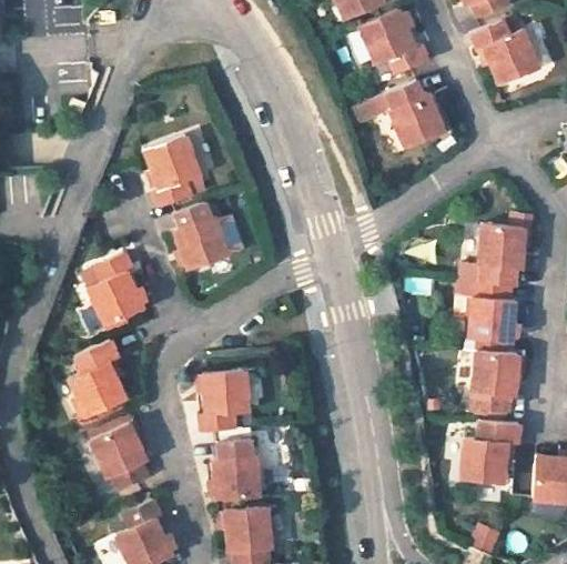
[(340,0),(348,20),(387,2),(386,0),(340,0)]
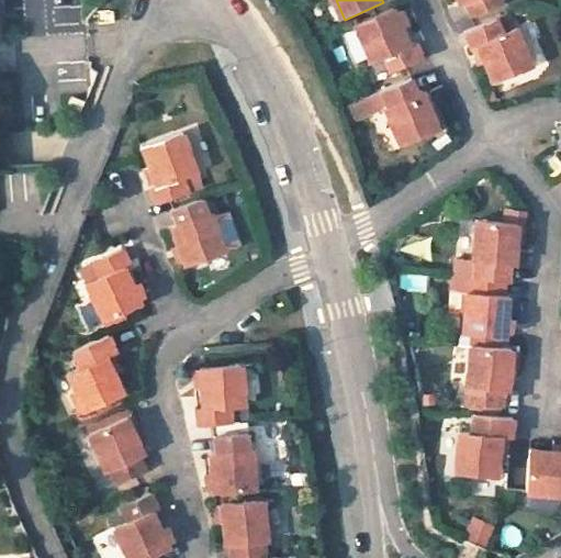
[(470,6),(475,20),(508,8),(504,0),(461,0),(464,8),(470,6)]
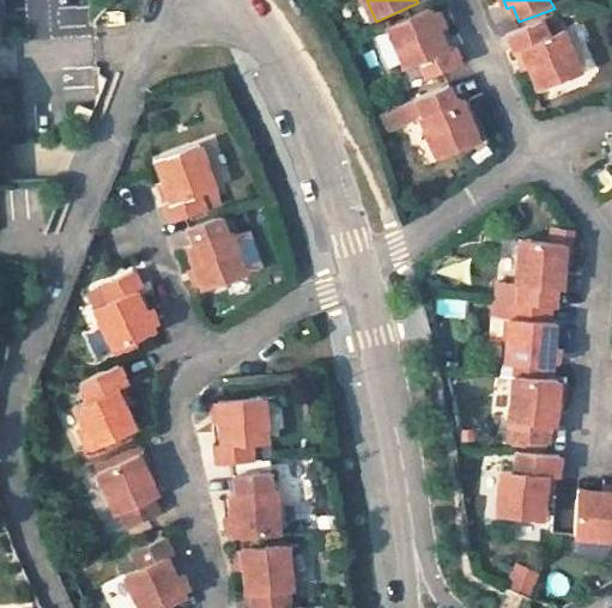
[(450,50),(442,28),(436,14),(435,10),(434,8),(391,26),(407,68),(423,61),(429,79),(462,65),(458,53),(456,48),(450,50)]
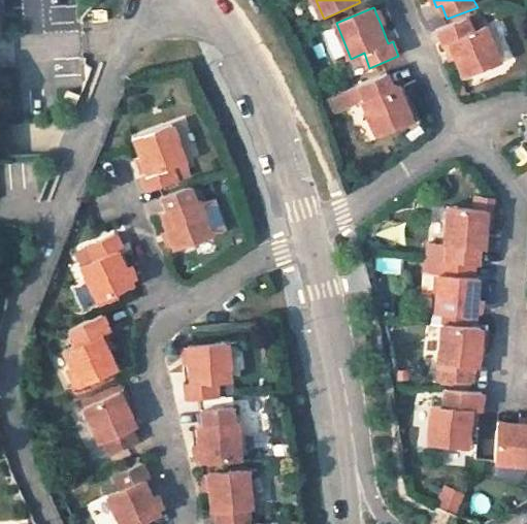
[(385,23),(380,10),(375,12),(381,24),(385,23)]
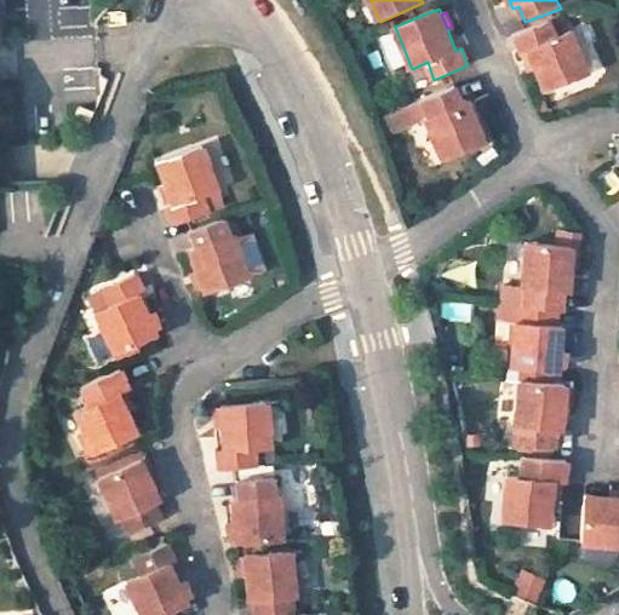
[(540,68),(548,90),(590,74),(573,32),(557,38),(552,21),(519,34),(526,51),(533,47),(540,68)]
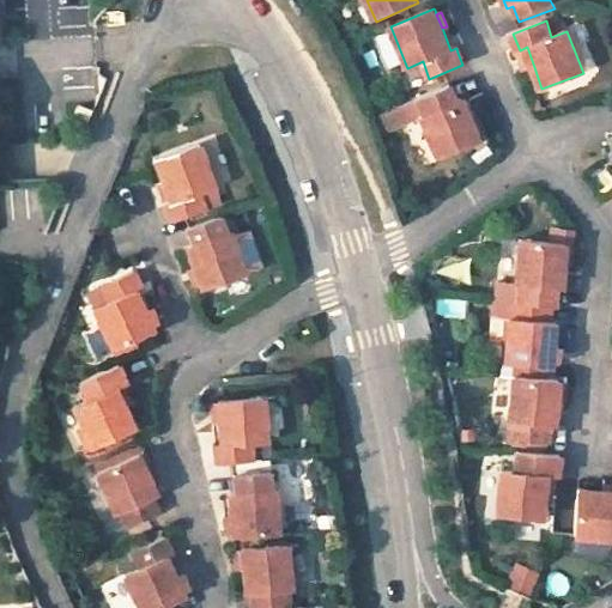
[(526,70),(534,67),(527,47),(520,50),(522,61),(526,70)]
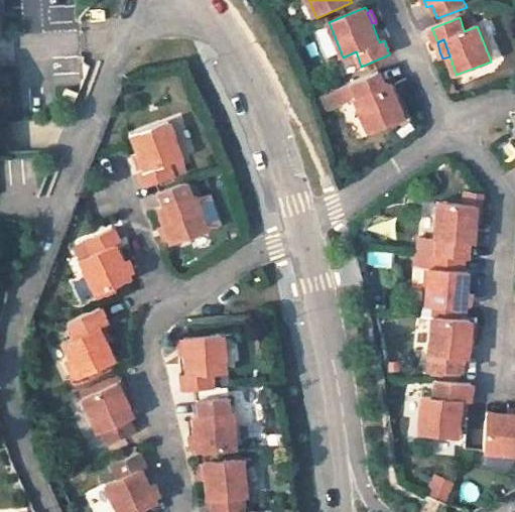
[(369,135),(406,120),(404,115),(399,104),(393,89),(391,85),(385,88),(379,73),(352,84),(353,85),(334,93),(335,94),(317,100),(323,113),(339,106),(340,107),(355,101),(369,135)]
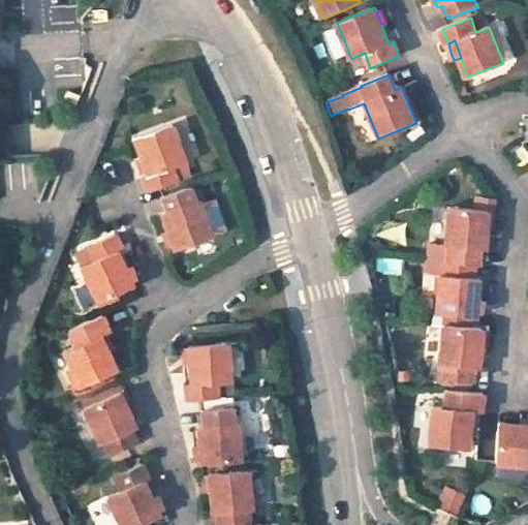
[(70,117),(76,98),(66,94),(60,113),(70,117)]
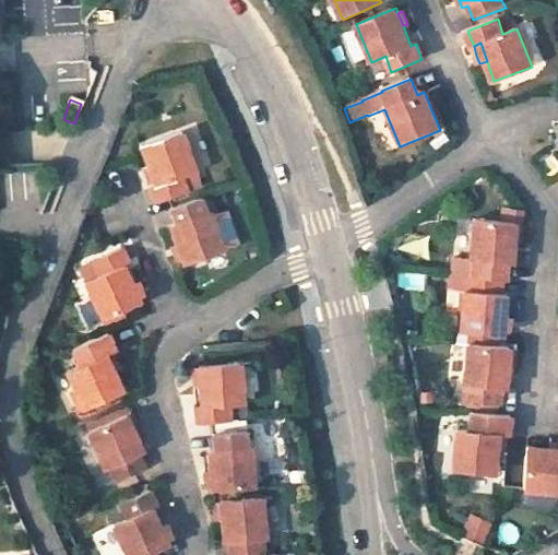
[(438,125),(443,122),(438,109),(432,113),(438,125)]
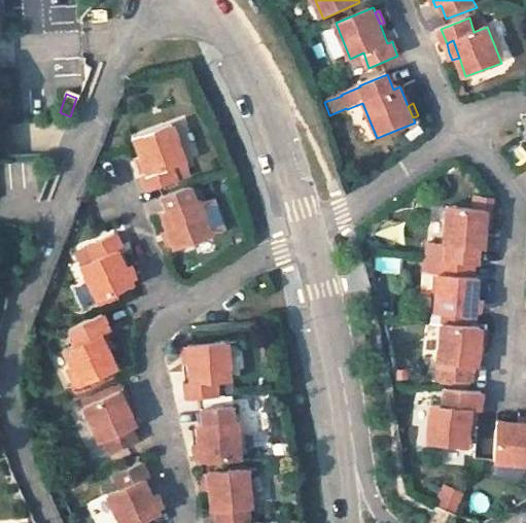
[(139,160),(145,177),(139,179),(141,185),(144,194),(173,183),(171,175),(182,171),(168,130),(133,142),(139,160)]
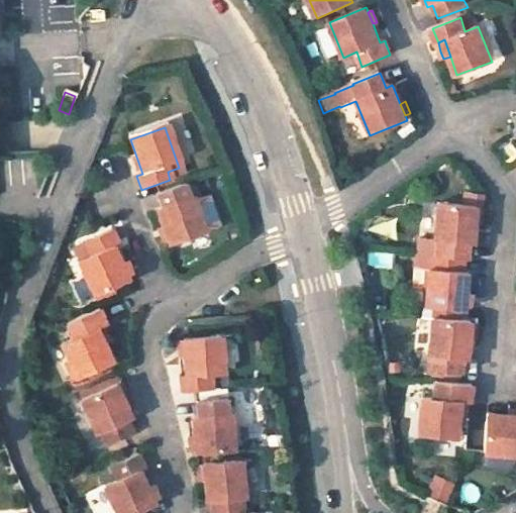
[(129,159),(136,176),(142,174),(136,157),(135,157),(129,159)]
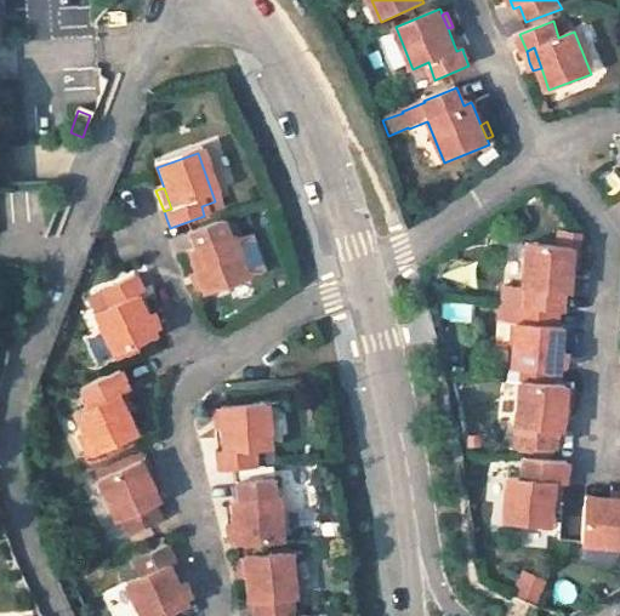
[(200,291),(203,297),(246,283),(231,238),(227,239),(221,223),(186,237),(193,252),(187,255),(195,277),(200,291)]
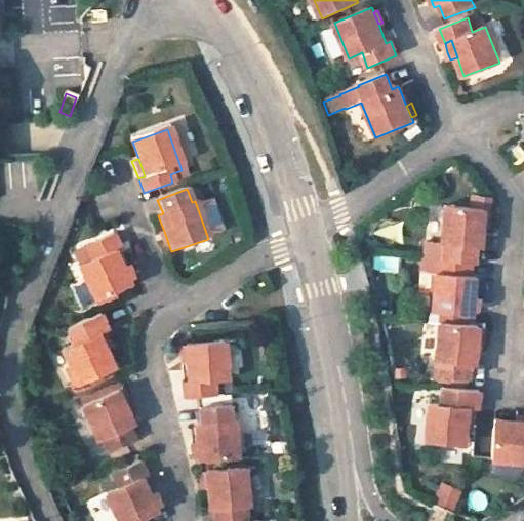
[(211,198),(201,202),(213,234),(224,230),(211,198)]
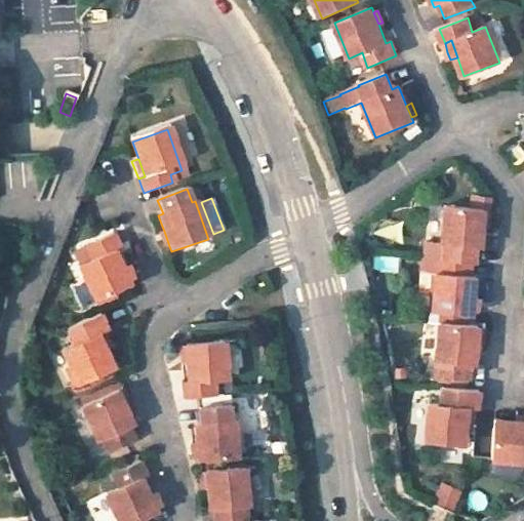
[(476,262),(477,247),(483,247),(484,238),(485,228),(486,215),(486,209),(447,205),(444,243),(446,243),(444,259),(473,262),(476,262)]
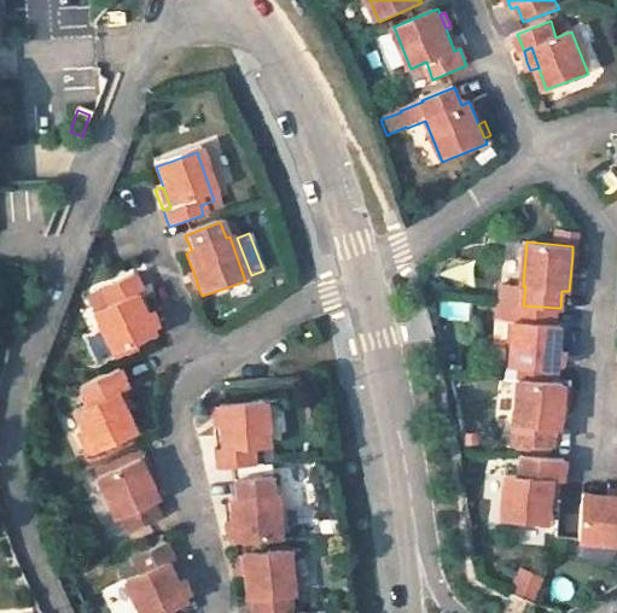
[(93,313),(111,355),(152,337),(149,331),(144,317),(134,296),(141,292),(134,275),(102,290),(109,305),(93,313)]
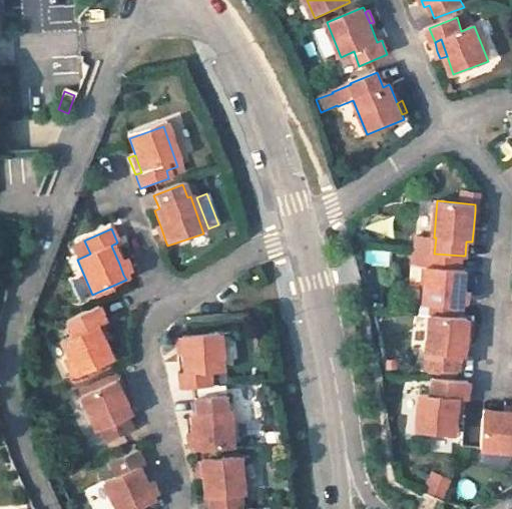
[(161,228),(155,231),(156,235),(159,243),(165,240),(161,228)]
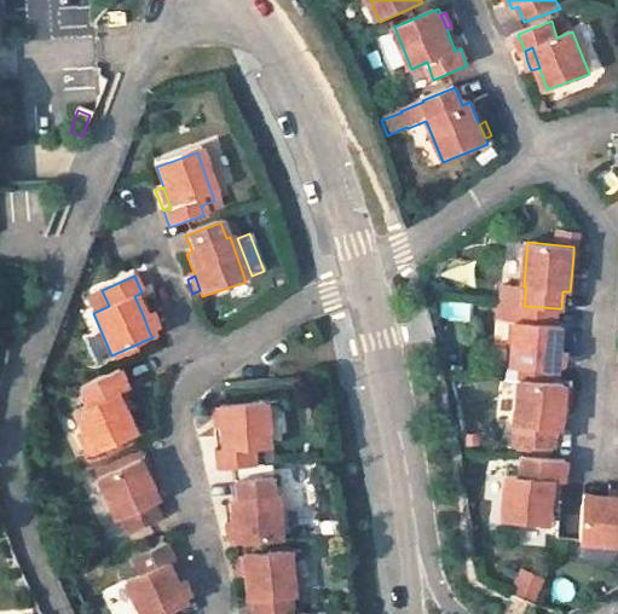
[(518,320),(520,305),(501,303),(498,324),(513,325),(513,320),(518,320)]
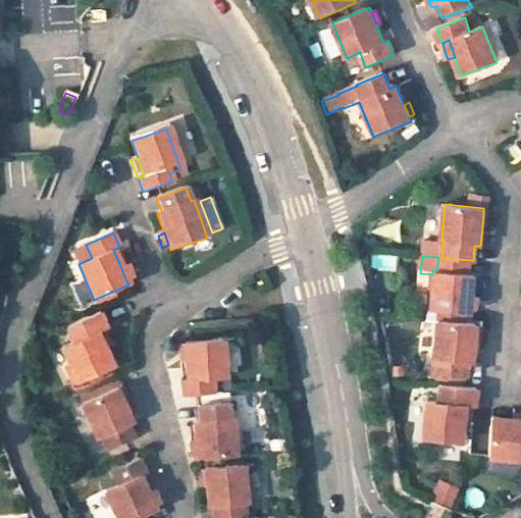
[(432,274),(429,309),(437,310),(436,320),(463,322),(464,313),(469,313),(469,308),(470,295),(472,274),(468,274),(470,260),(441,258),(438,257),(436,270),(432,270),(432,274)]
